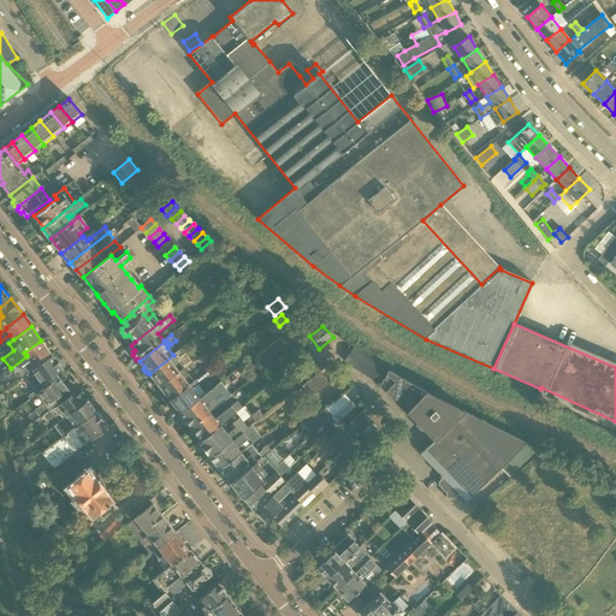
[(25,375),(52,355),(48,350),(49,350),(41,341),(24,353),(27,355),(27,356),(30,361),(22,367),(23,368),(17,372),(22,378),(25,375)]
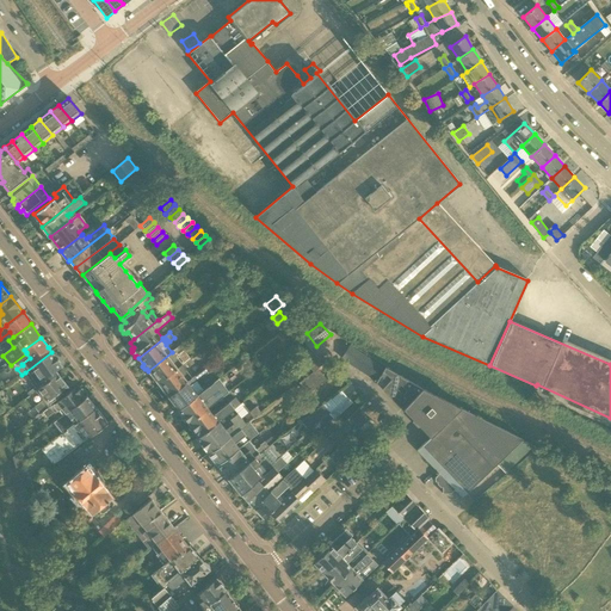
[(181,365),(176,357),(177,357),(174,355),(177,352),(178,353),(179,353),(184,350),(180,345),(172,352),(148,371),(153,377),(153,380),(155,382),(158,382),(159,383),(181,365)]
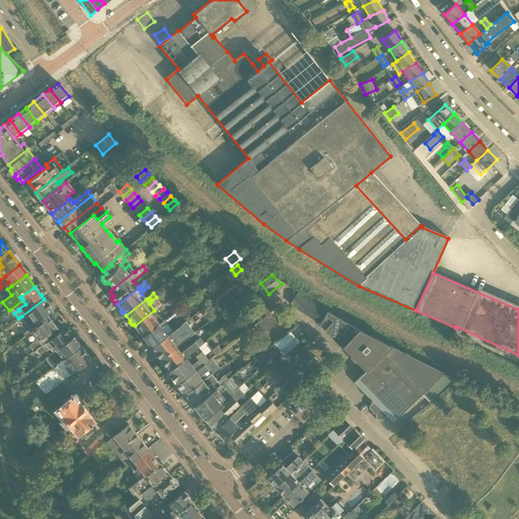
[(296,308),(303,298),(297,294),(290,305),(296,308)]
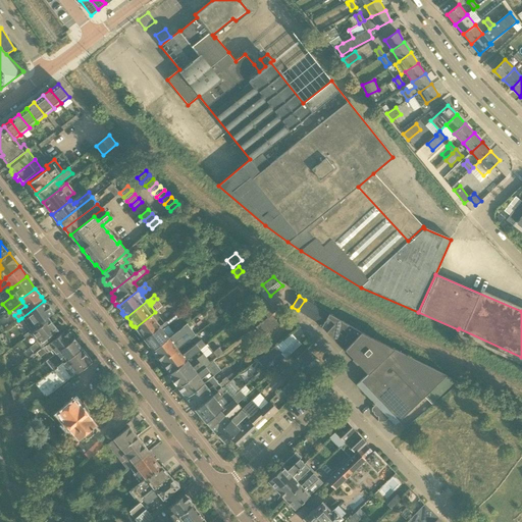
[(272,315),(275,312),(266,299),(258,305),(268,318),(272,315)]
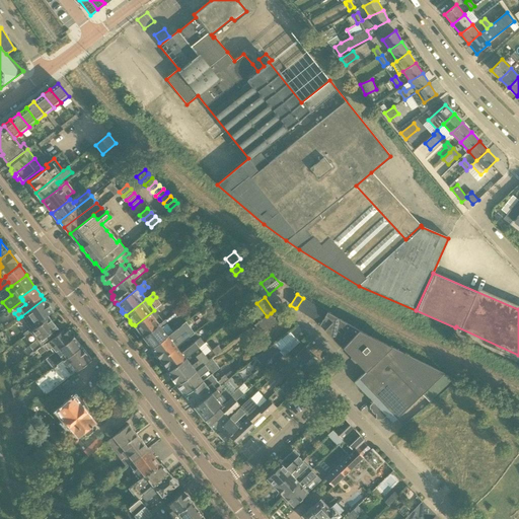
[(302,312),(308,301),(303,298),(296,308),(302,312)]
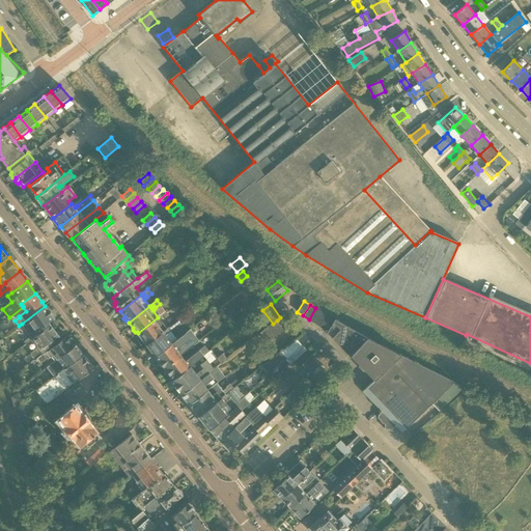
[(32,338),(33,338),(50,325),(48,323),(53,318),(45,307),(45,306),(22,324),(31,336),(32,338)]
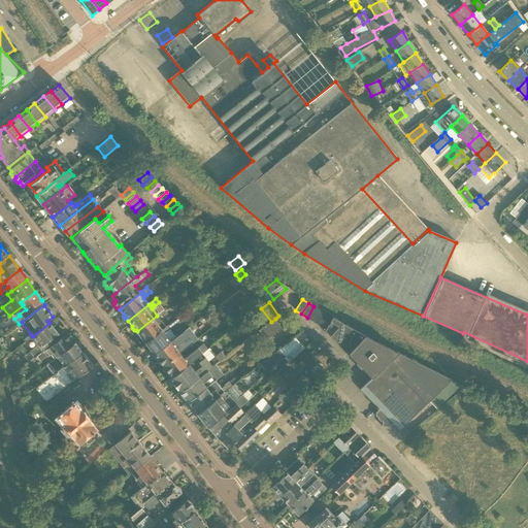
[(312,321),(320,310),(314,306),(307,318),(312,321)]
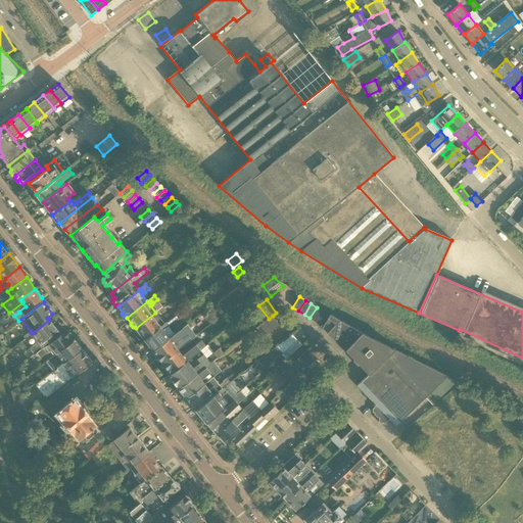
[(164,324),(158,317),(159,317),(157,315),(159,313),(160,314),(161,314),(165,311),(162,306),(155,313),(136,328),(140,333),(139,335),(141,338),(143,338),(144,339),(144,340),(164,324)]
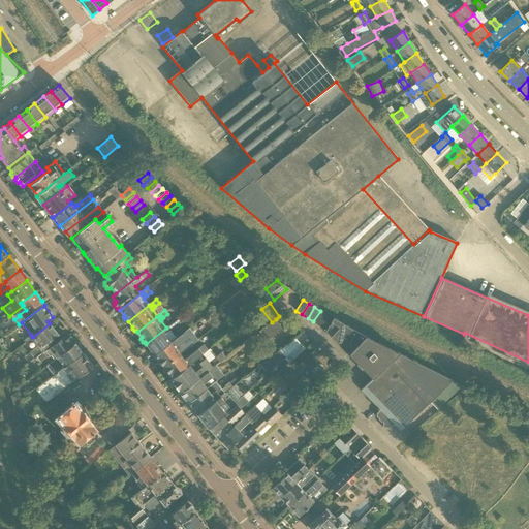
[(318,325),(325,314),(320,311),(313,321),(318,325)]
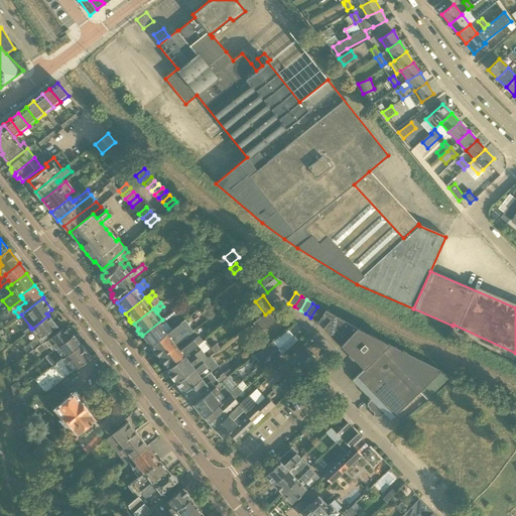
[(315,320),(323,309),(317,306),(310,317),(315,320)]
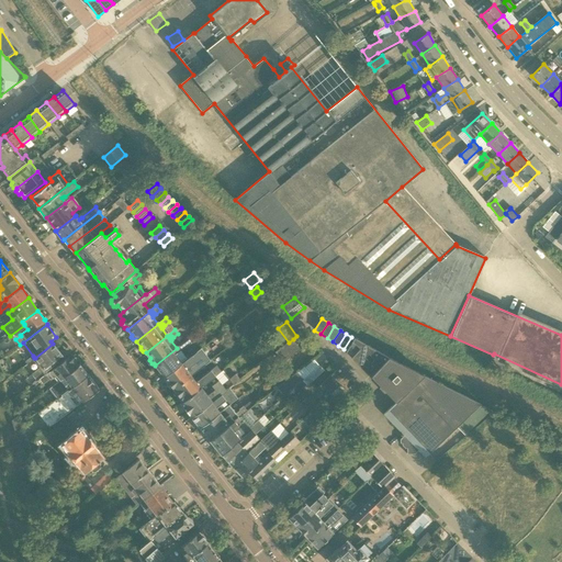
[(186,360),(181,355),(177,358),(175,355),(194,339),(191,336),(177,348),(155,366),(159,370),(158,373),(160,377),(164,377),(165,377),(186,360)]
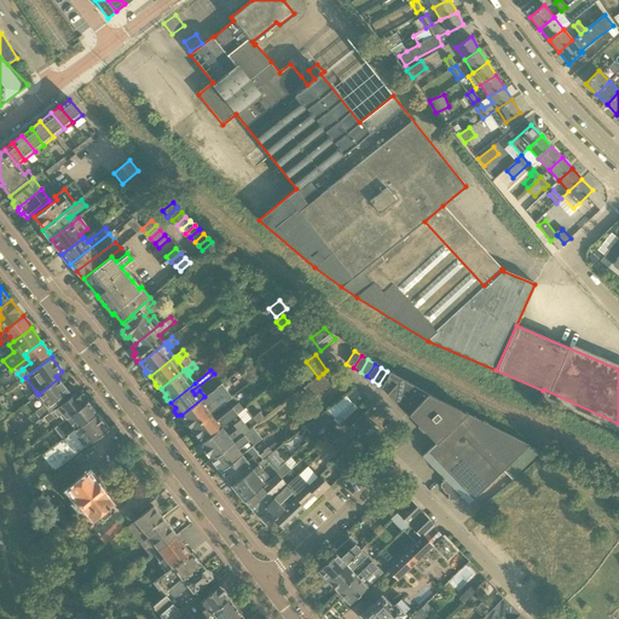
[(409,415),(428,394),(391,372),(381,388),(409,415)]
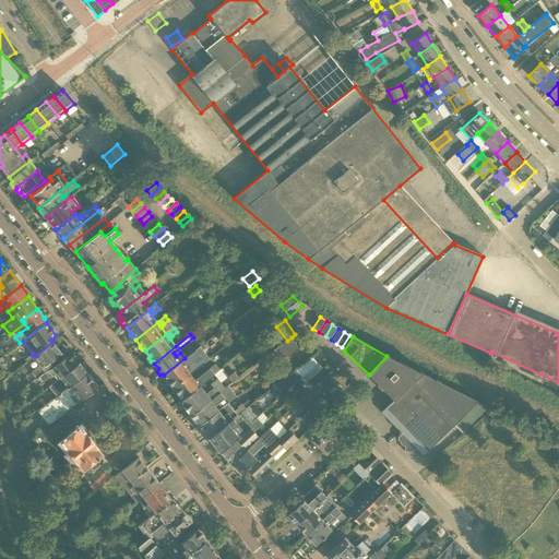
[(287,341),(274,351),(282,360),(299,347),(292,337),(287,341)]
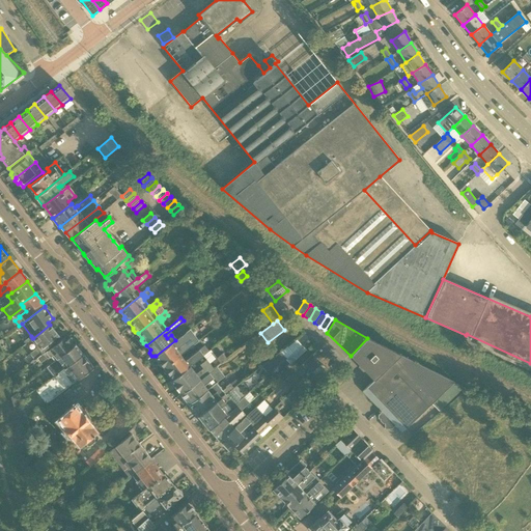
[(35,360),(38,358),(46,353),(45,353),(44,351),(55,342),(53,340),(58,336),(50,325),(33,338),(40,346),(30,354),(35,360)]
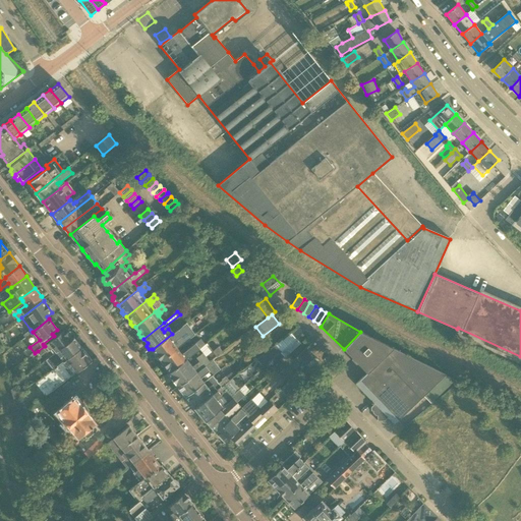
[(161,360),(181,345),(176,339),(190,329),(186,323),(172,334),(153,349),(156,354),(155,354),(155,357),(158,360),(160,360),(160,359),(161,360)]
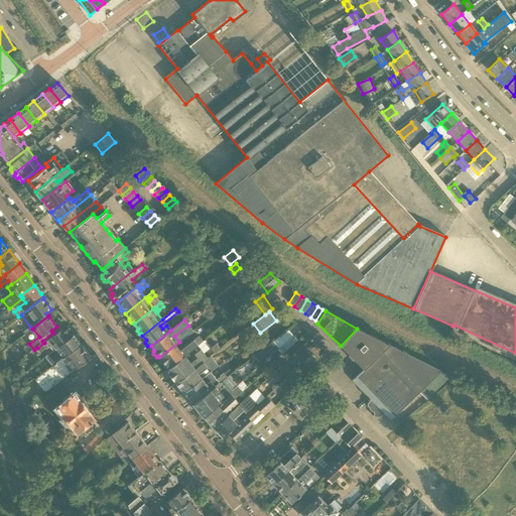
[(44,343),(37,348),(40,352),(46,347),(46,348),(49,346),(53,352),(55,350),(55,349),(74,335),(73,334),(74,332),(73,331),(71,330),(69,329),(68,330),(65,332),(62,329),(43,343),(44,343)]
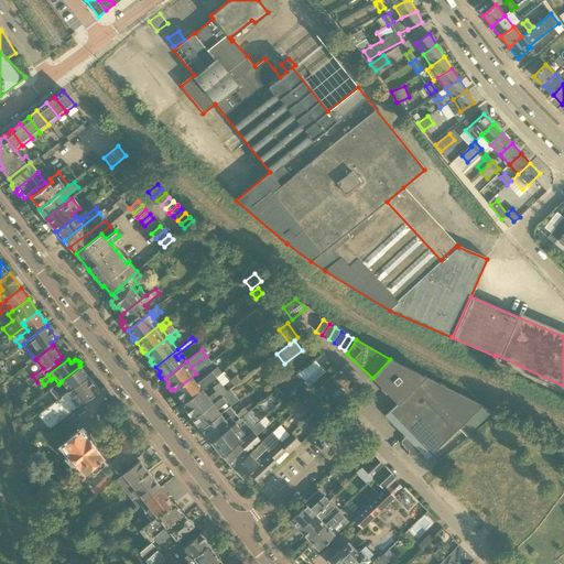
[(398,404),(425,377),(390,359),(372,378),(398,404)]
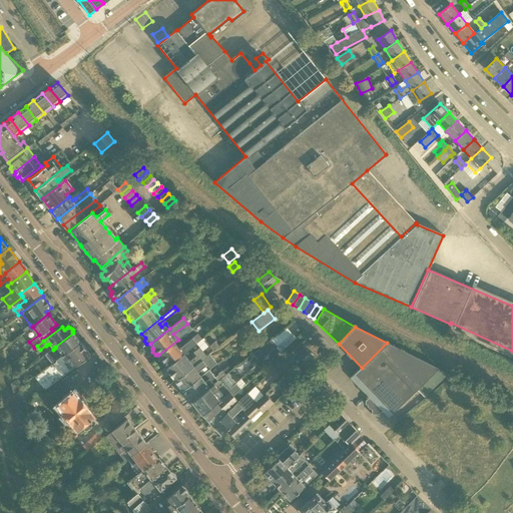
[(55,348),(53,350),(45,356),(53,365),(56,362),(80,343),(73,333),(55,347),(55,348)]
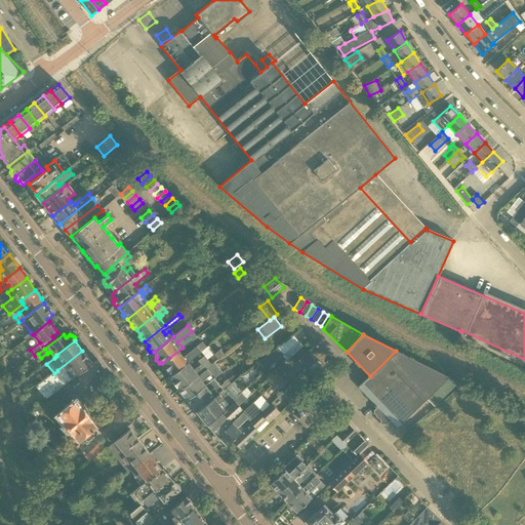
[(288,360),(299,350),(303,346),(298,341),(283,355),(288,360)]
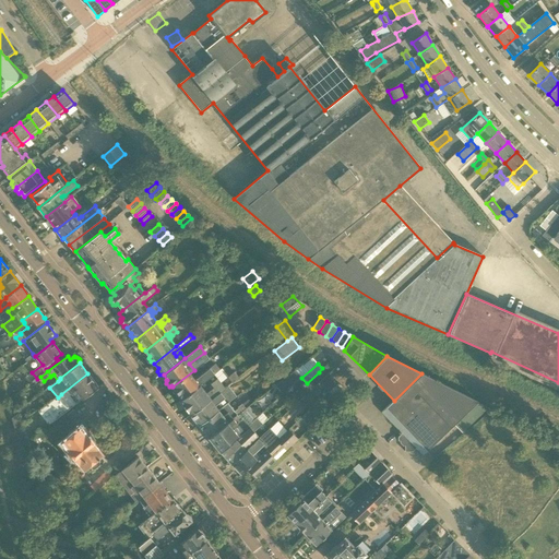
[(182,400),(200,385),(218,371),(213,366),(199,377),(194,370),(173,387),(174,389),(173,392),(176,395),(178,395),(178,394),(182,400)]
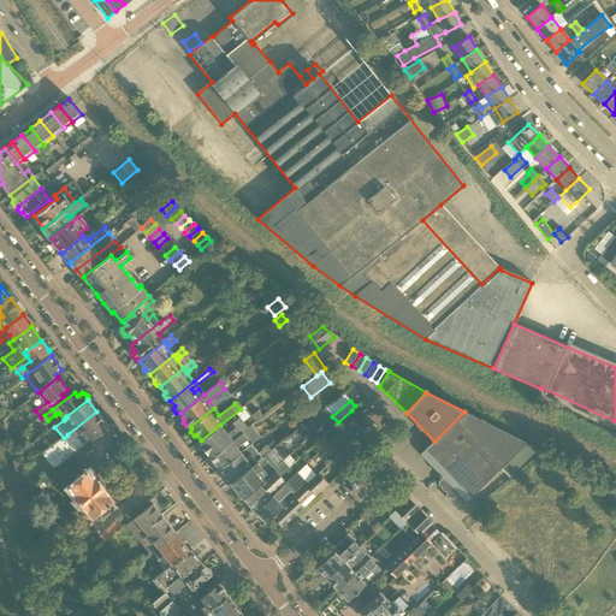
[(303,424),(313,433),(332,415),(325,408),(303,424)]
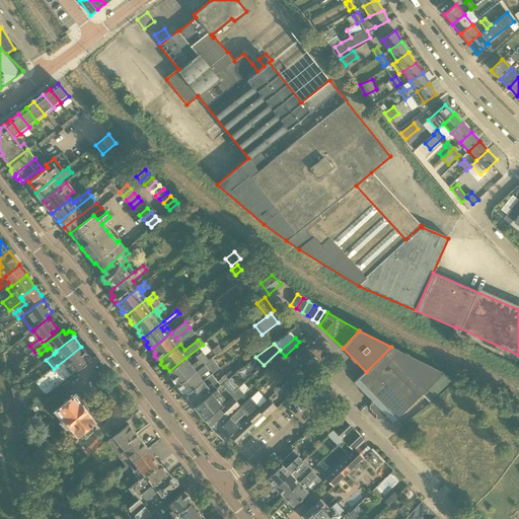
[(216,355),(222,351),(218,346),(212,350),(214,353),(216,355)]
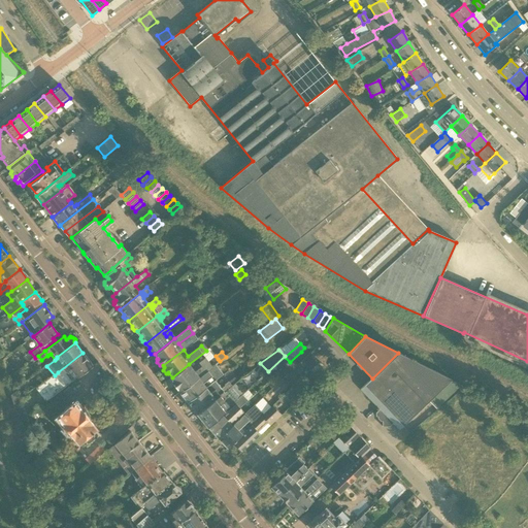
[(36,389),(46,401),(46,402),(54,396),(78,377),(93,365),(83,353),(58,372),(55,375),(53,376),(36,389)]
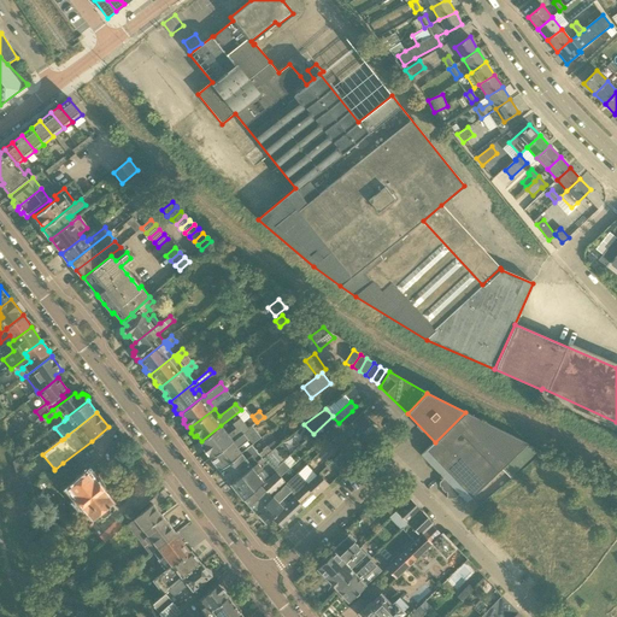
[(364,433),(374,423),(363,412),(353,422),(352,423),(364,434),(365,434),(364,433)]
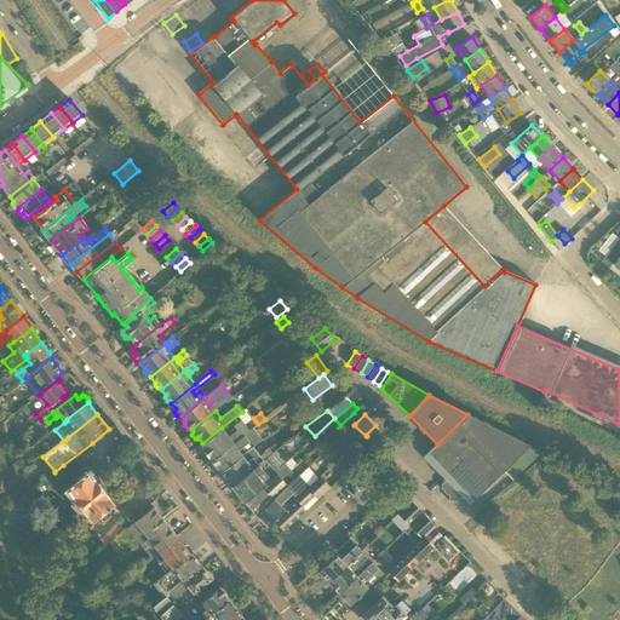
[(530,446),(468,414),(437,445),(424,457),(446,481),(442,484),(442,489),(446,489),(447,488),(449,492),(449,493),(449,501),(458,501),(461,497),(469,505),(478,497),(530,446)]
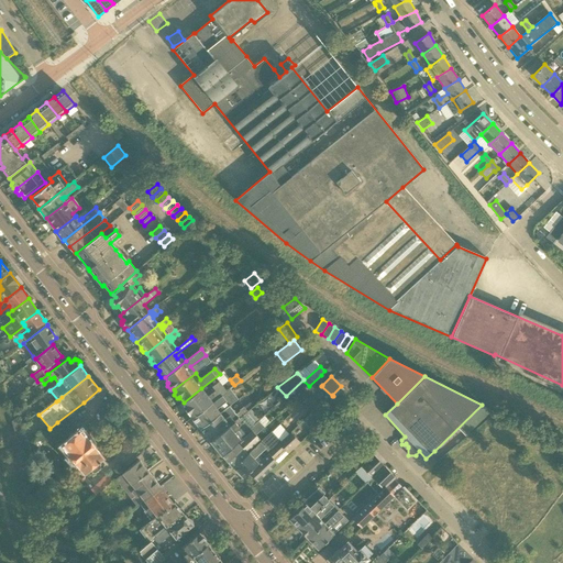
[(225,390),(218,381),(203,392),(201,388),(184,403),(181,404),(192,418),(228,390),(228,389),(225,390)]
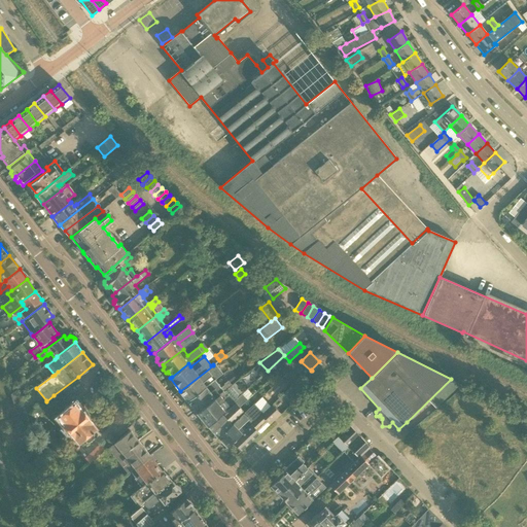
[(311,370),(312,371),(315,374),(324,365),(319,361),(311,370)]
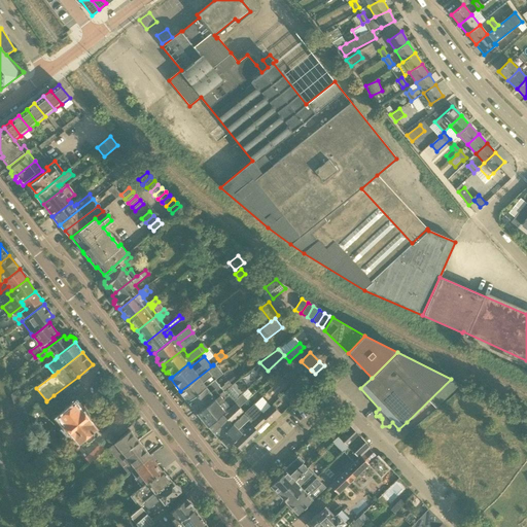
[(187,401),(211,383),(207,378),(211,375),(210,373),(216,369),(213,365),(180,391),(183,395),(182,397),(184,400),(186,399),(187,401)]
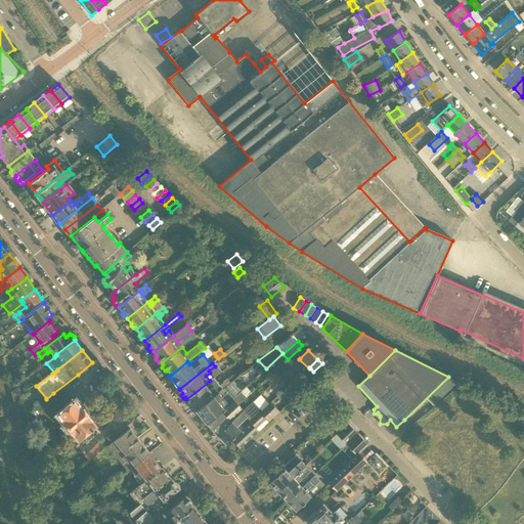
[(322,363),(313,372),(317,376),(326,367),(322,363)]
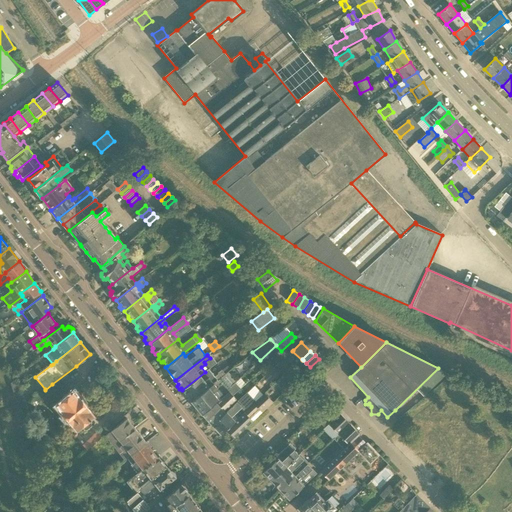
[(222,370),(220,372),(214,376),(212,374),(209,377),(205,372),(182,390),(188,397),(187,399),(189,401),(191,400),(225,374),(222,370)]
